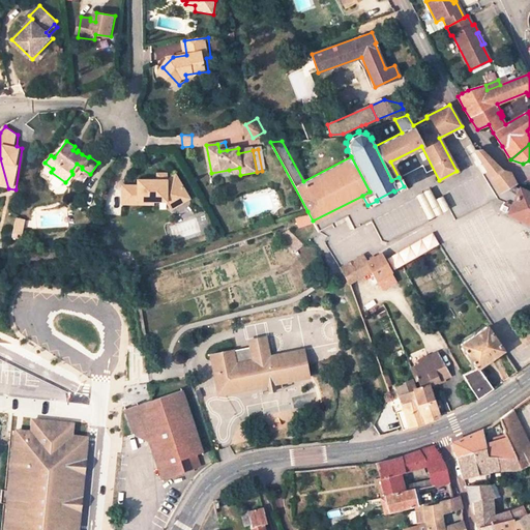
[(512,185),(514,183),(509,172),(502,171),(480,149),(476,150),(475,150),(500,193),(500,196),(513,202),(512,205),(508,214),(529,224),(529,194),(520,189),(517,195),(505,189),(512,185)]
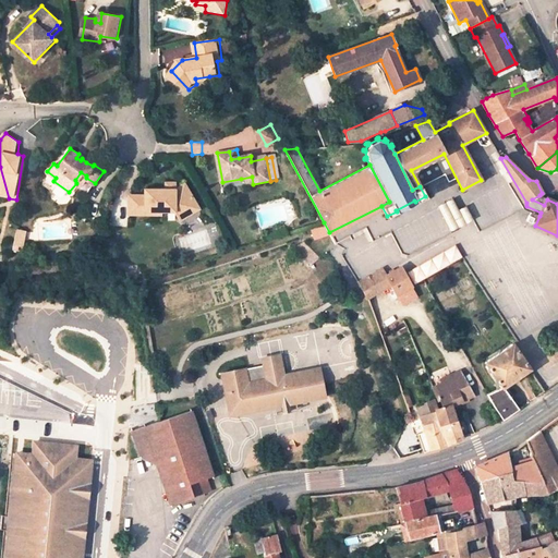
[(0,204),(3,207),(8,207),(10,206),(10,203),(9,198),(0,167),(0,204)]
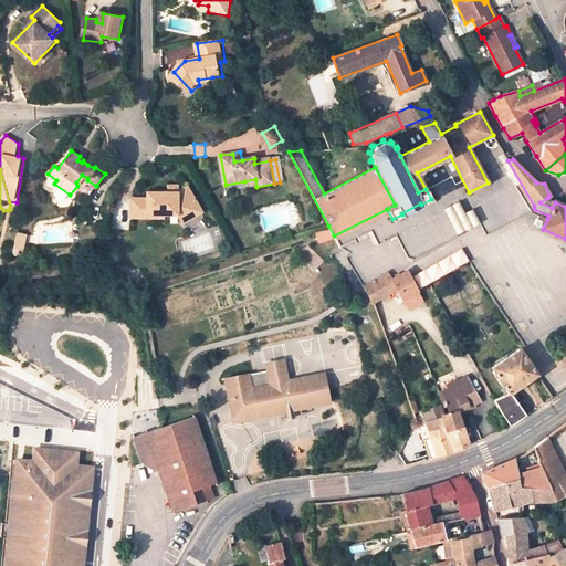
[(77,186),(81,188),(87,180),(87,178),(82,175),(76,182),(77,186)]
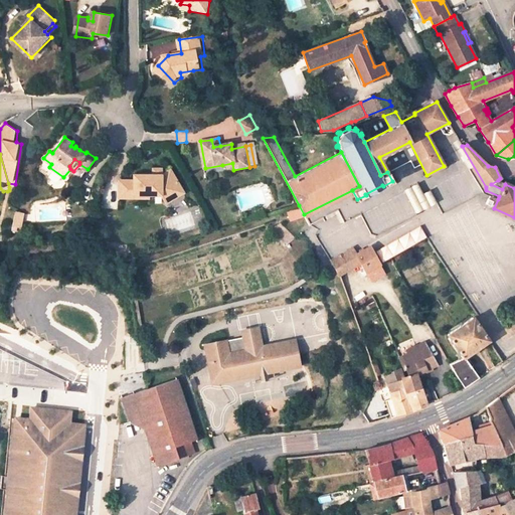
[(222,165),(223,172),(233,170),(232,163),(222,165)]
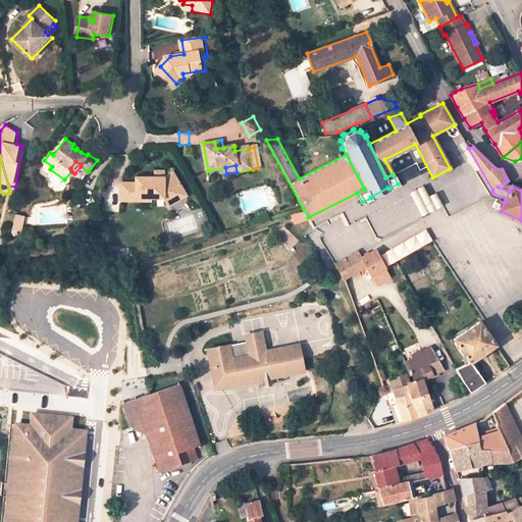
[(121,201),(150,202),(150,206),(168,206),(187,195),(174,171),(165,176),(163,176),(155,176),(136,176),(136,184),(120,183),(121,201)]
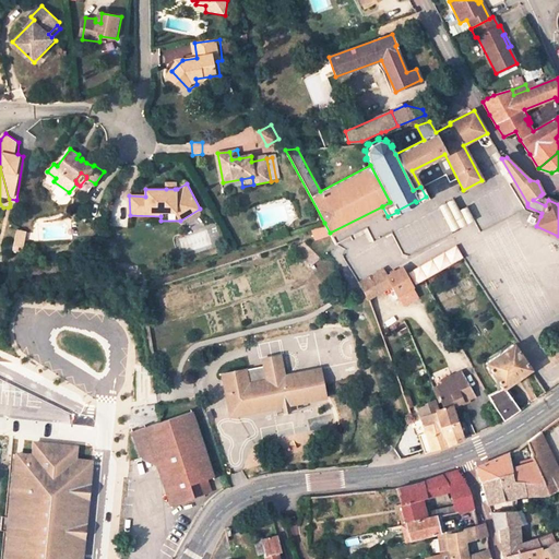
[(545,205),(548,200),(540,195),(533,200),(545,205)]
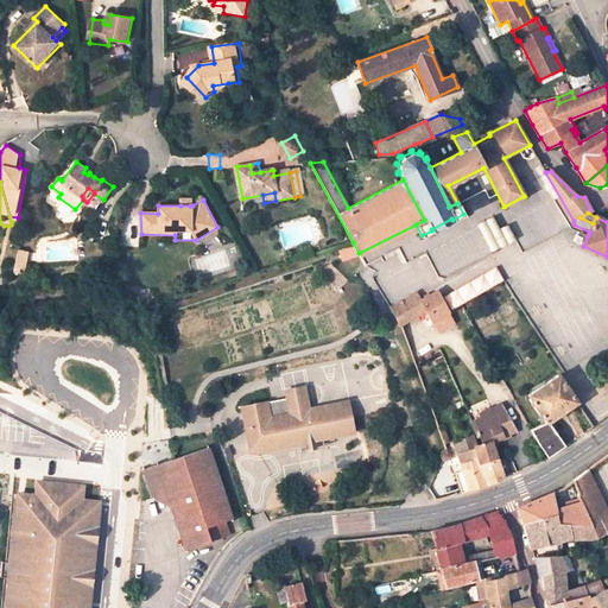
[(491,217),(473,222),(481,249),(508,242),(504,223),(493,227),(491,217)]
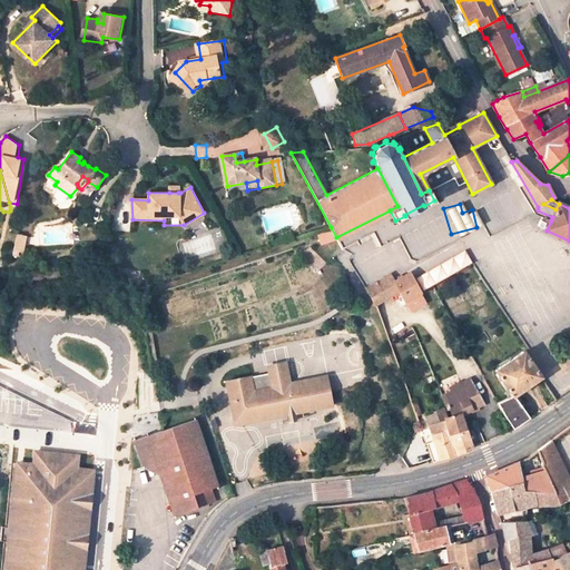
[(420,254),(440,246),(438,241),(449,236),(449,234),(440,238),(434,226),(412,235),(420,254)]
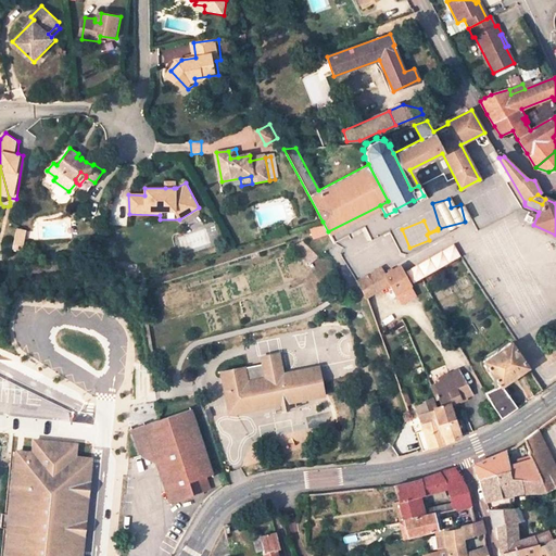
[(314,238),(329,234),(328,231),(323,222),(310,226),(314,238)]
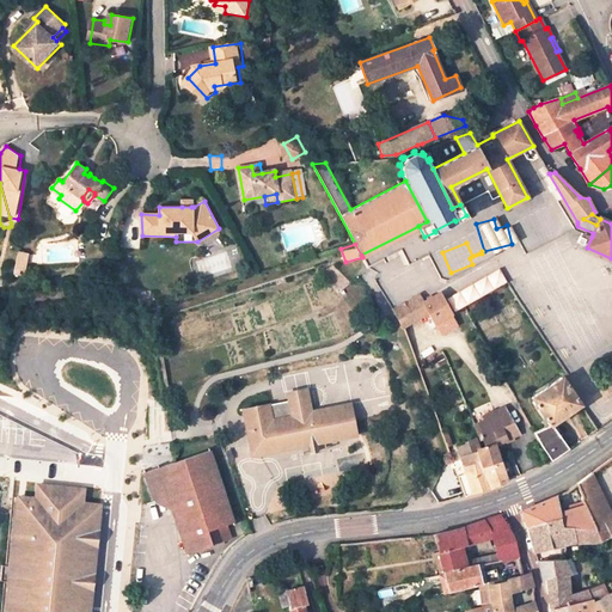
[(310,245),(286,252),(288,264),(313,257),(310,245)]
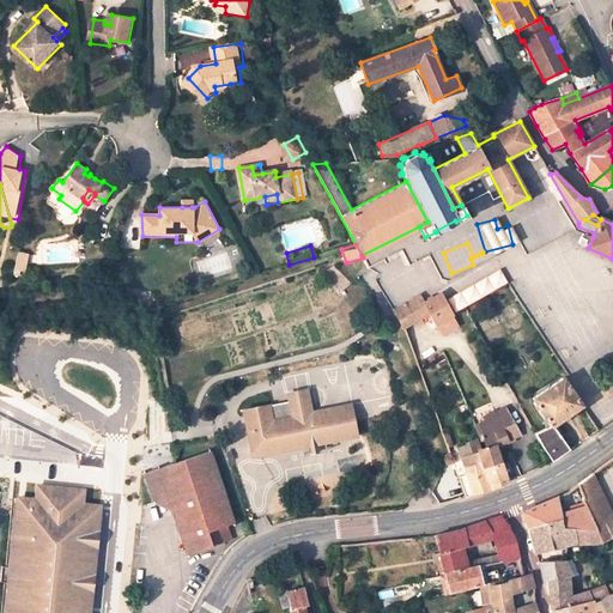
[(30,254),(18,252),(13,274),(19,275),(19,273),(25,274),(30,254)]
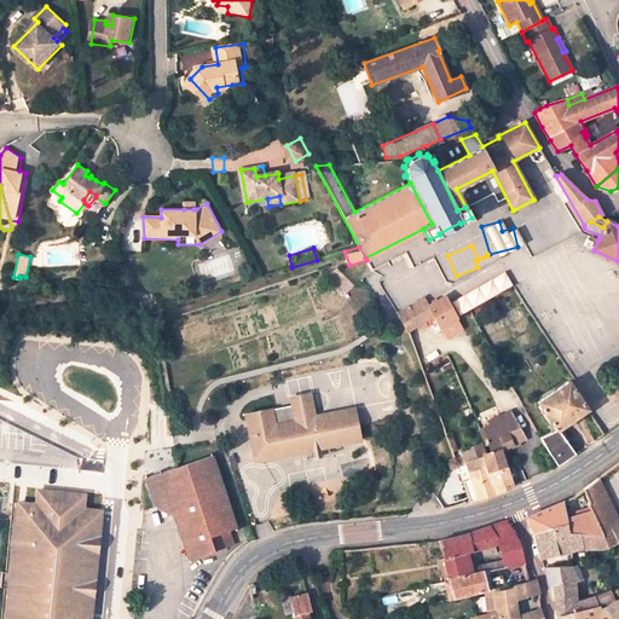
[(433,316),(440,328),(457,318),(469,311),(513,287),(501,265),(427,306),(433,316)]
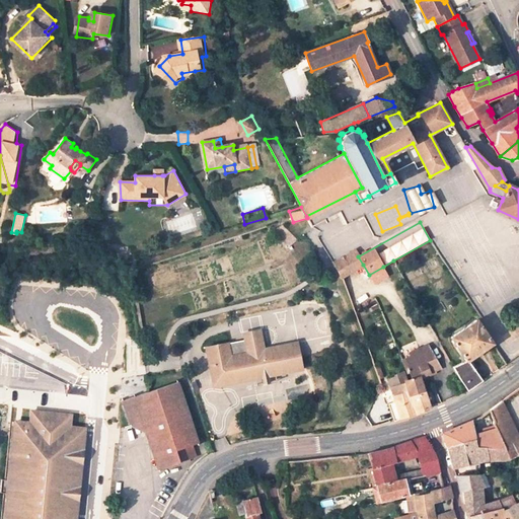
[(276,228),(289,246),(297,239),(283,225),(276,228)]
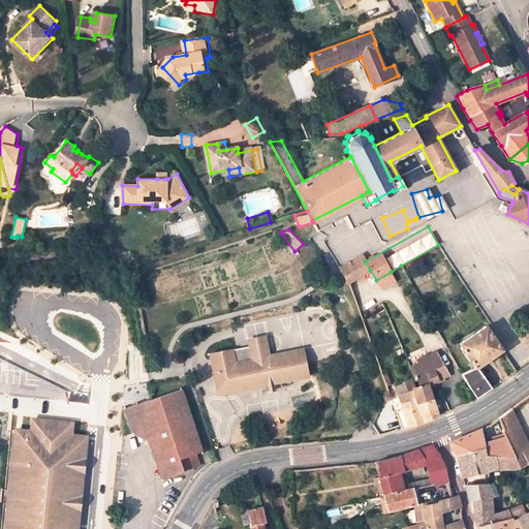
[(361,254),(338,267),(342,273),(365,260),(361,254)]
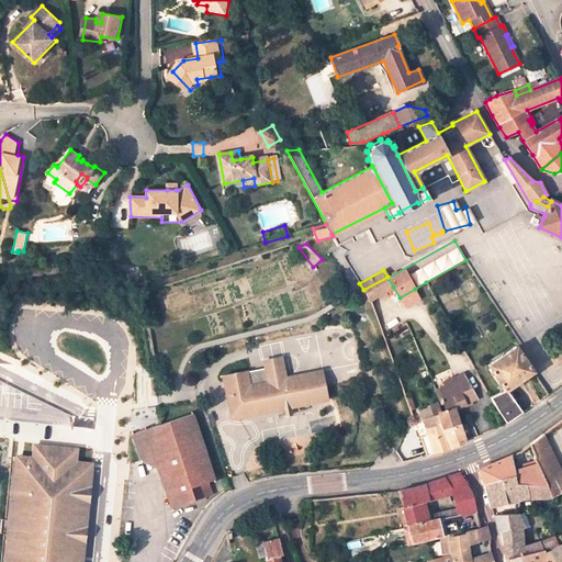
[(369,300),(393,287),(388,278),(388,277),(363,290),(369,300)]
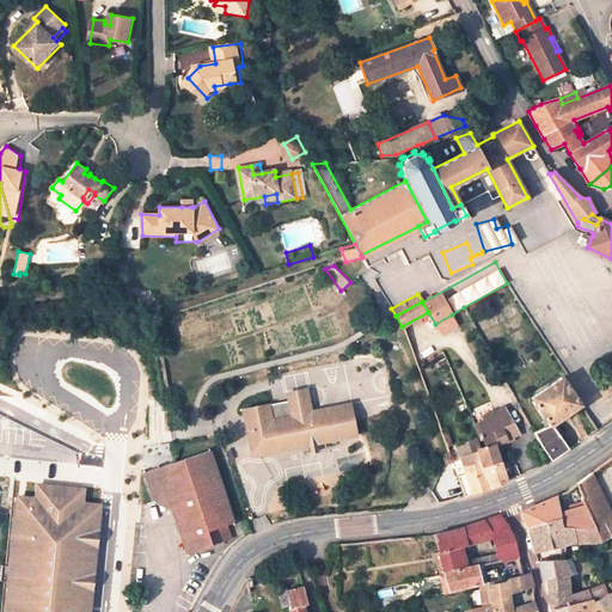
[(457,325),(452,314),(435,324),(440,335),(457,325)]
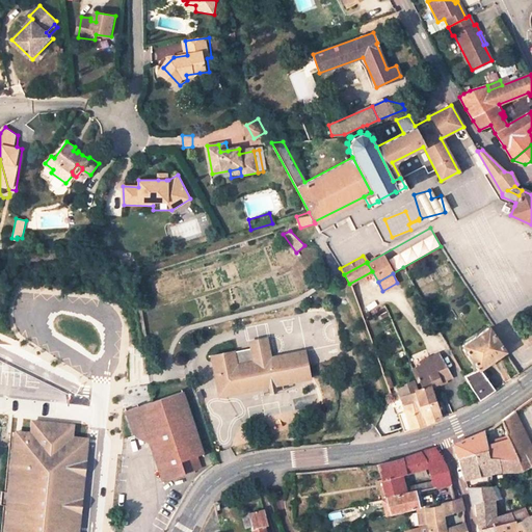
[(478,369),(505,351),(489,328),(463,346),(478,369)]
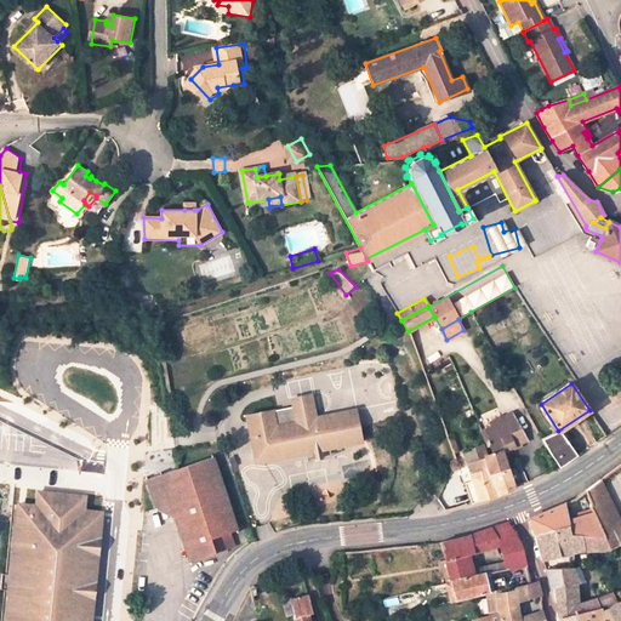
[(311,394),(290,398),(291,406),(313,402),(311,394)]
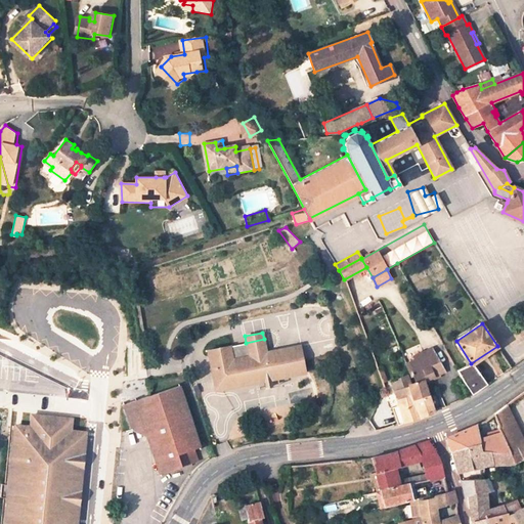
[(264,380),(272,378),(306,372),(300,345),(266,351),(264,339),(246,343),(209,350),(213,375),(215,376),(217,388),(264,380)]
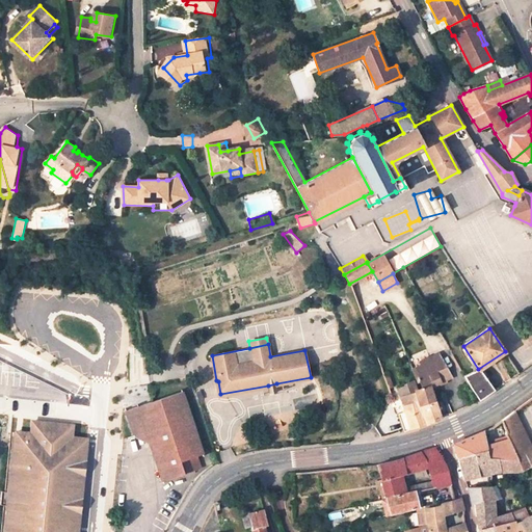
[(418,400),(420,406),(434,402),(429,388),(451,377),(439,352),(429,356),(431,361),(421,365),(422,367),(413,371),(417,378),(404,384),(404,386),(397,389),(403,405),(418,400)]
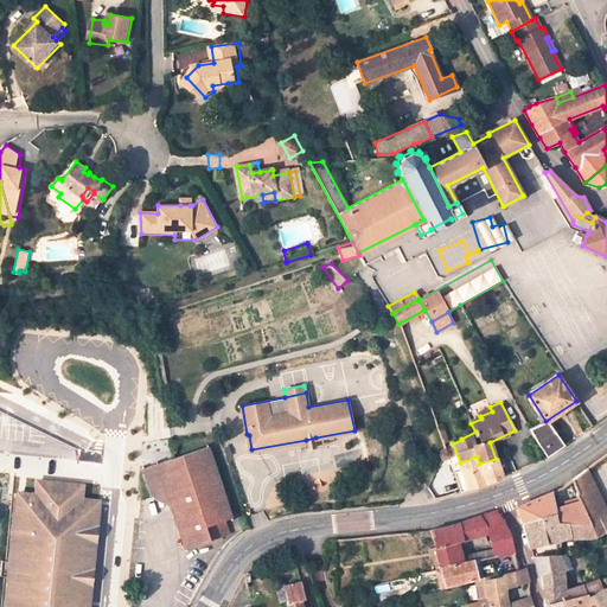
[(492,411),(490,407),(478,411),(480,416),(492,411)]
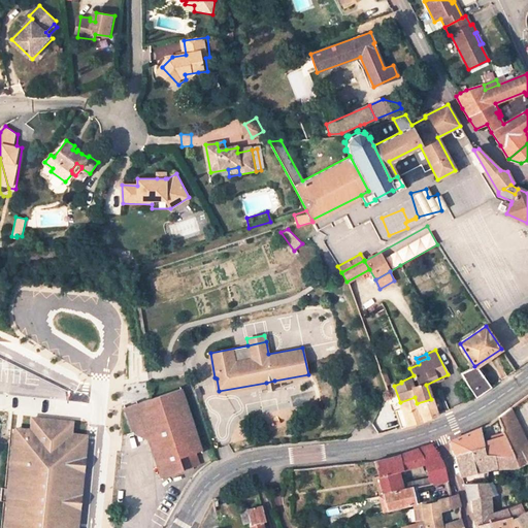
[(469,386),(475,397),(490,387),(474,366),(460,373),(467,387),(469,386)]
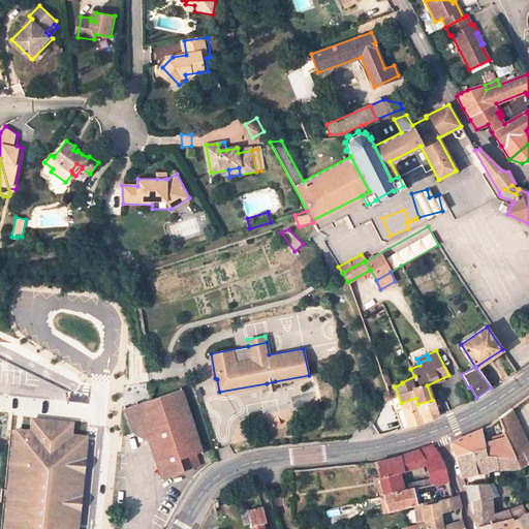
[(136,404),(149,440),(161,478),(199,465),(196,453),(201,452),(181,390),(136,404)]
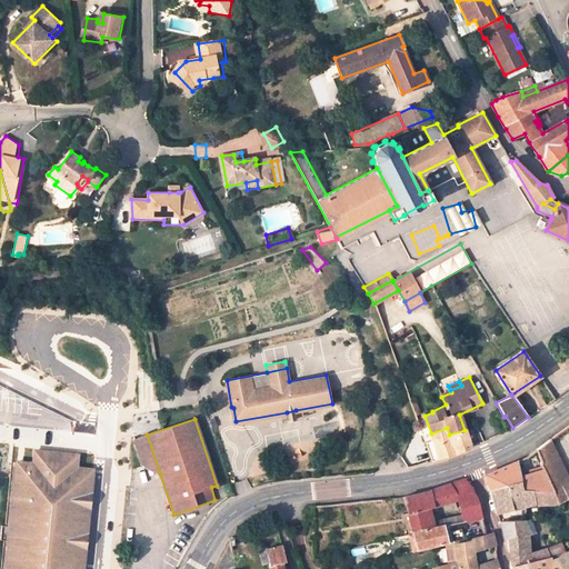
[(449,435),(447,428),(431,433),(433,440),(426,442),(432,460),(461,451),(470,448),(465,430),(449,435)]
